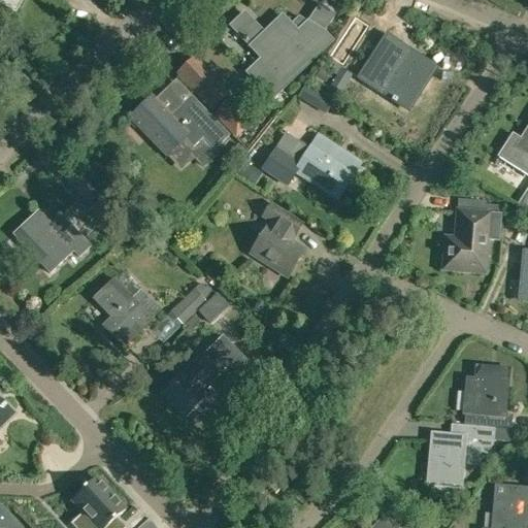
[(0,0),(0,4),(8,10),(14,0),(0,0)]
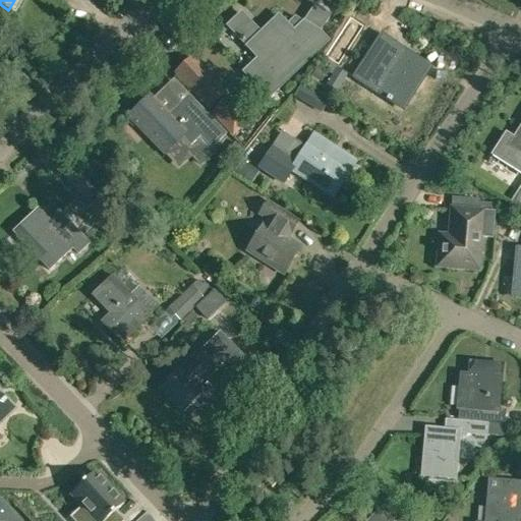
[(256,59),(243,73),(270,100),(328,43),(320,35),(331,15),(315,4),(301,25),(292,34),(276,16),(259,33),(240,12),(225,26),(245,46),(244,47),(256,59)]
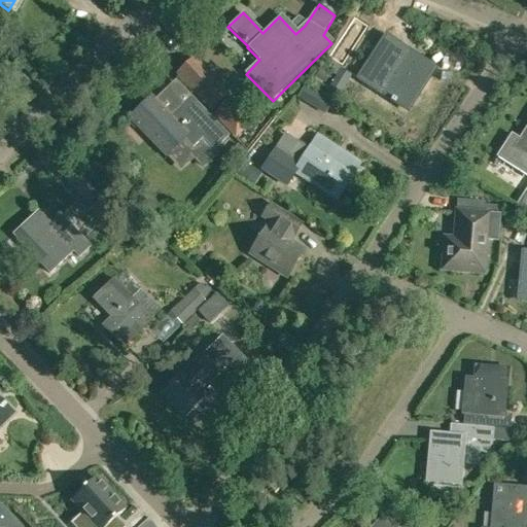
[(365,83),(405,109),(431,68),(406,51),(378,33),(367,48),(377,55),(379,50),(398,63),(388,79),(374,70),(365,83)]
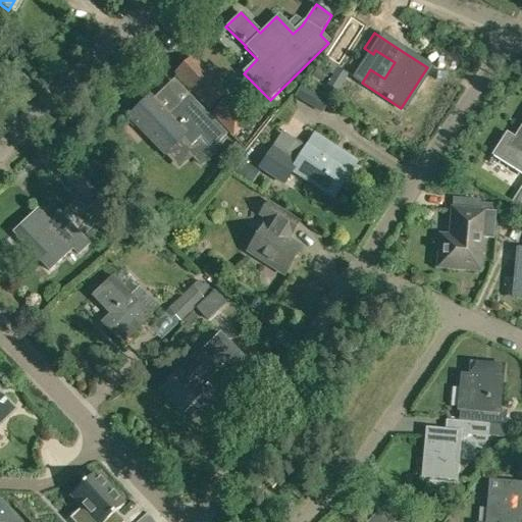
[(210,110),(226,94),(192,60),(176,75),(210,110)]
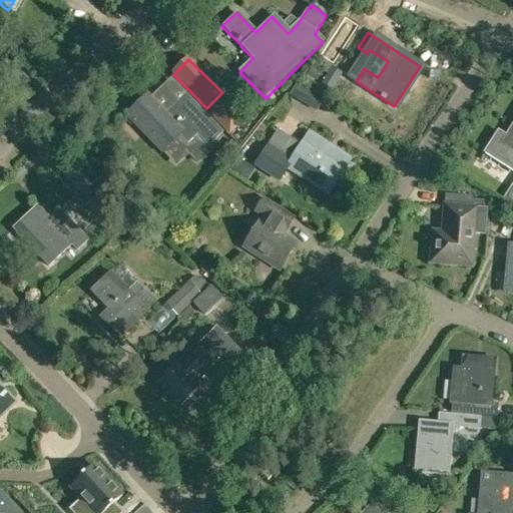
[(331,91),(342,74),(331,67),(320,84),(331,91)]
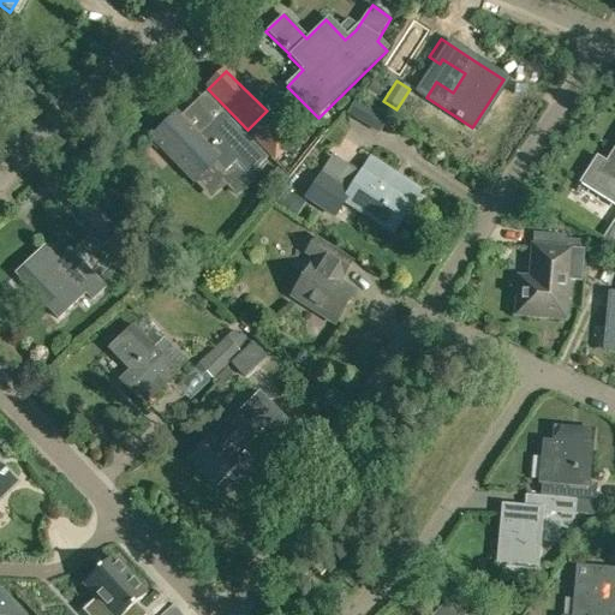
[(369,90),(380,97),(386,88),(374,82),(369,90)]
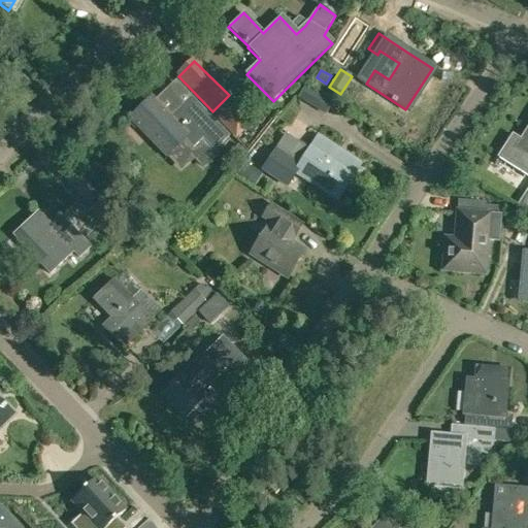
[(304,85),(297,96),(309,103),(317,93),(304,85)]
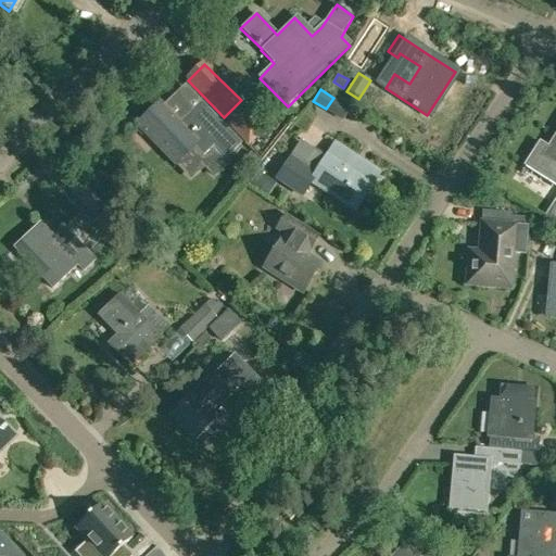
[(213,147),(226,160),(243,142),(202,101),(179,124),(176,121),(156,102),(134,125),(174,164),(192,146),(203,156),(213,147)]
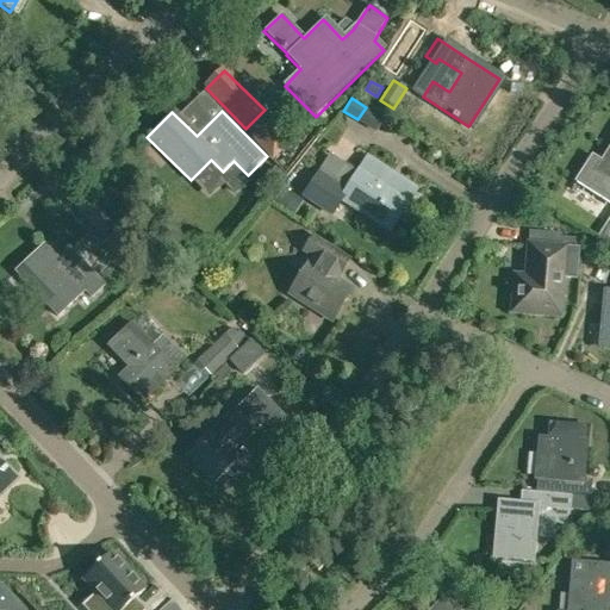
[(246,132),(271,159),(285,144),(260,118),(246,132)]
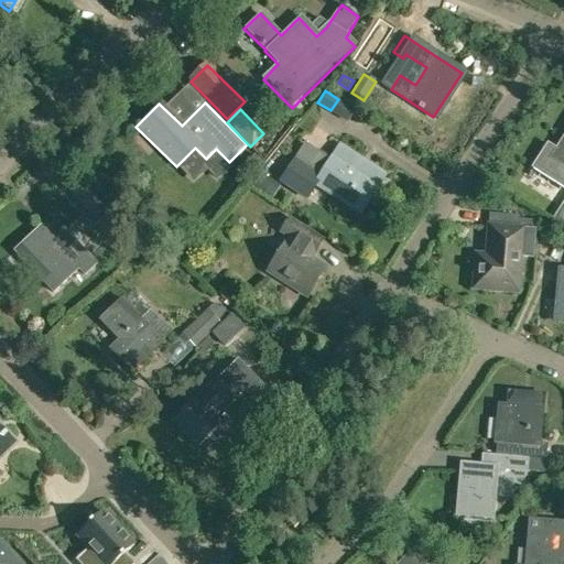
[(563,199),(551,221),(563,228),(563,226),(563,132),(554,149),(548,144),(532,169),(563,192),(563,199)]
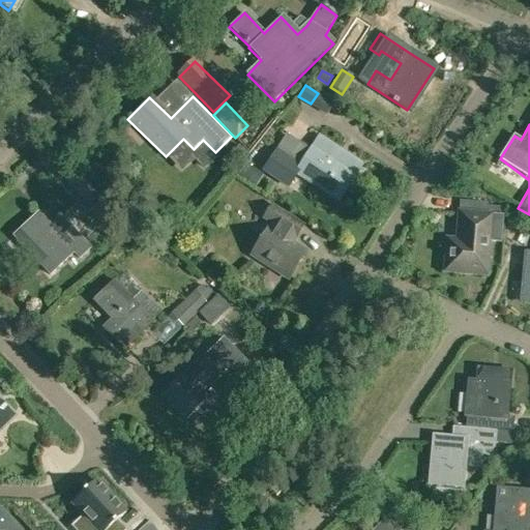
[(286,134),(263,168),(289,185),(296,174),(337,201),(356,171),(351,168),(357,159),(320,135),(311,149),(286,134)]
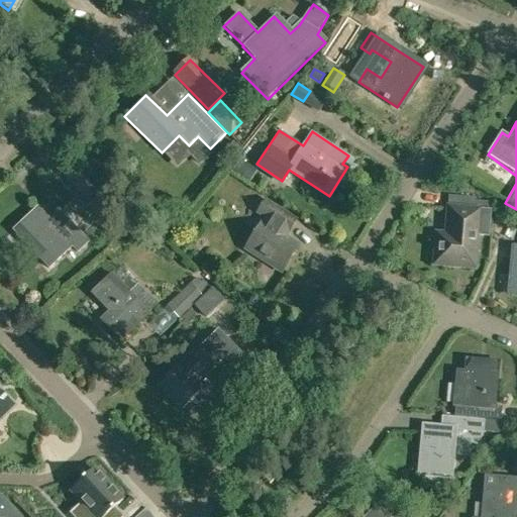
[(241,149),(232,141),(225,150),(234,159),(241,149)]
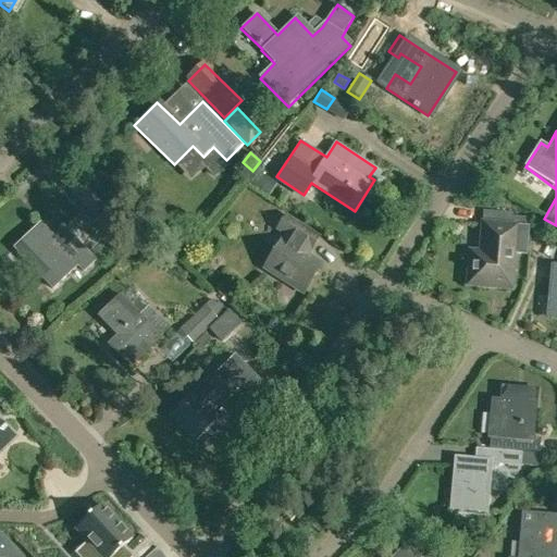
[(250,184),(270,196),(277,184),(258,172),(250,184)]
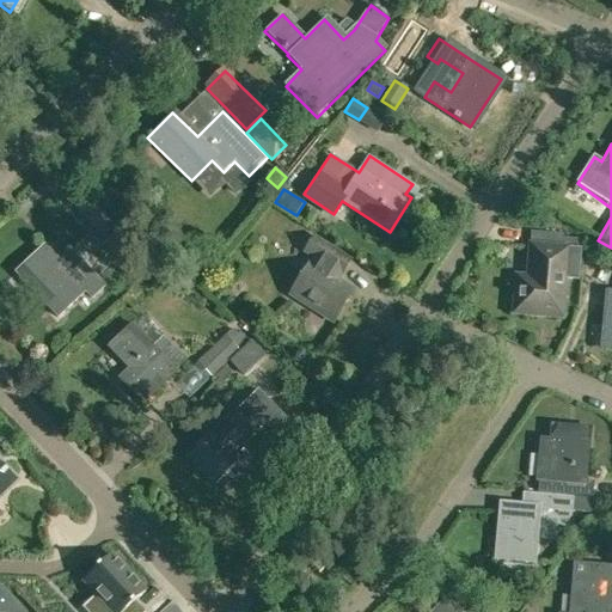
[(536,212),(539,210),(550,208),(548,197),(548,194),(533,197),(536,212)]
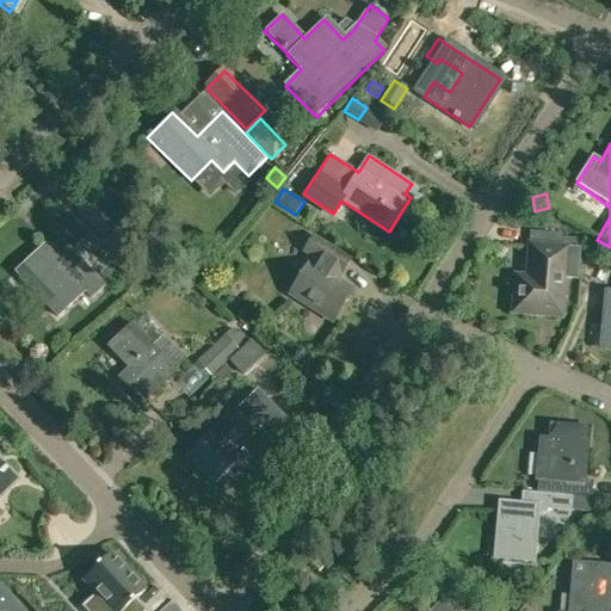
[(82,216),(103,238),(116,224),(96,204),(82,216)]
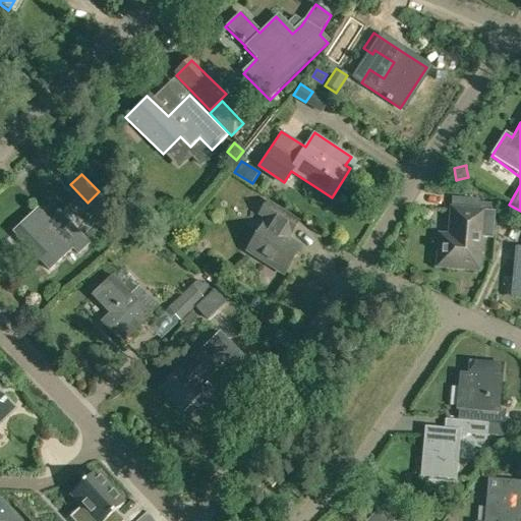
[(435,267),(476,271),(479,236),(489,237),(491,204),(477,203),(477,199),(451,197),(447,246),(437,246),(435,267)]
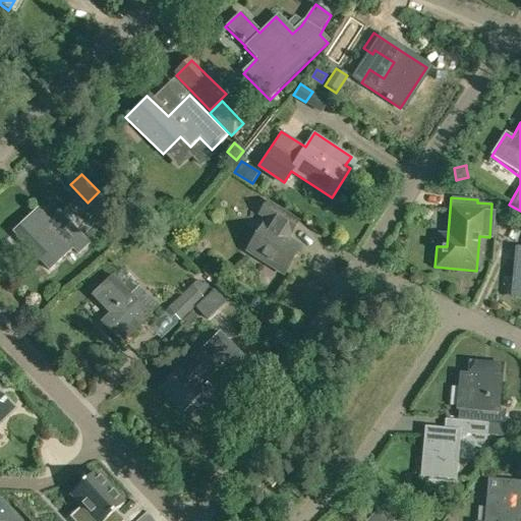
[(246,249),(283,274),(299,247),(288,240),(300,221),(268,199),(257,215),(266,219),(246,249)]
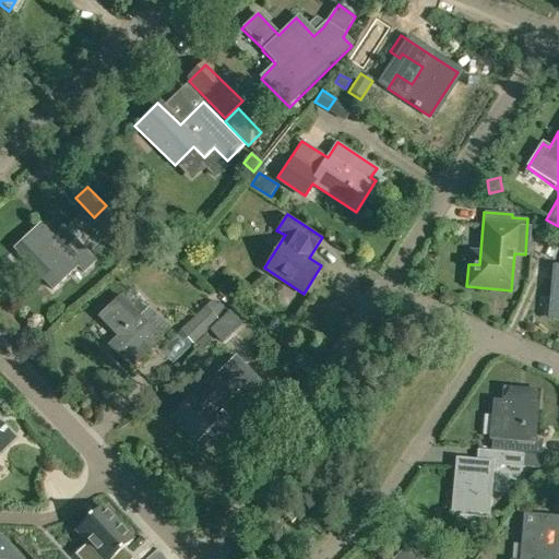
[(14,249),(52,289),(76,266),(84,274),(97,262),(75,239),(64,249),(40,224),(14,249)]
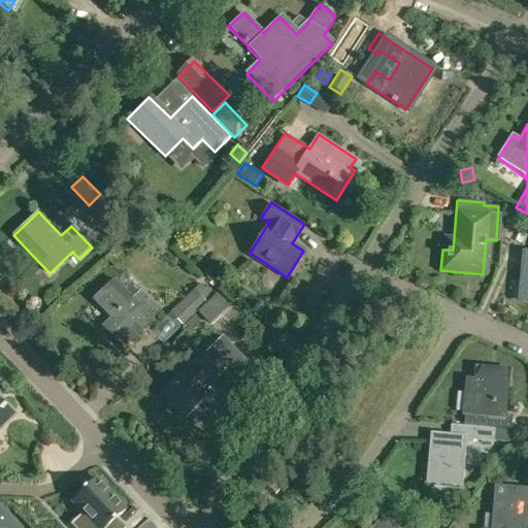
[(510,220),(512,248),(523,246),(522,219),(510,220)]
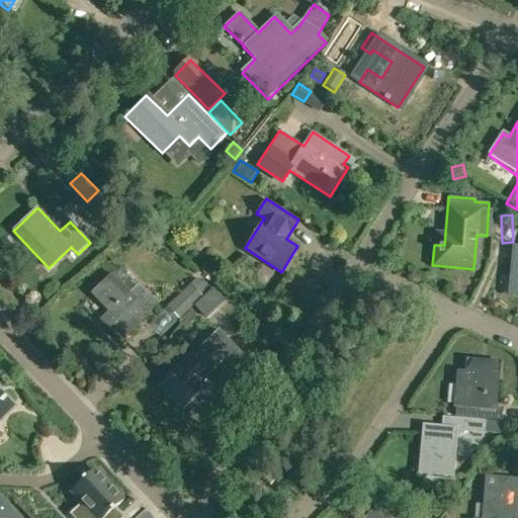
[(517,249),(511,249),(508,294),(517,294),(517,249)]
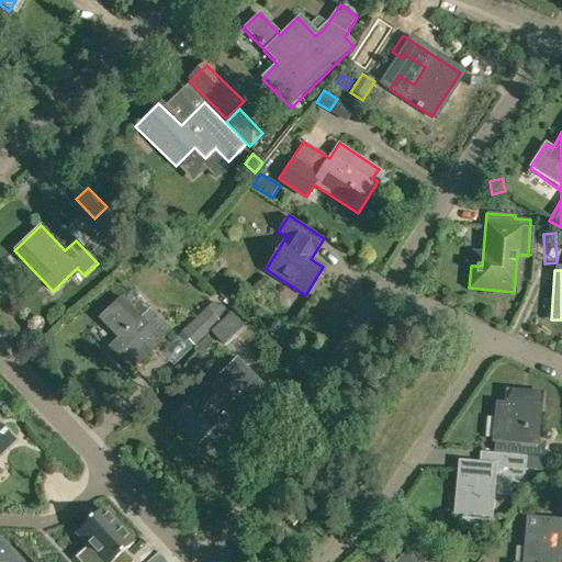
[(141,316),(122,296),(114,303),(99,318),(122,341),(112,350),(125,362),(137,350),(144,357),(170,332),(148,308),(141,316)]
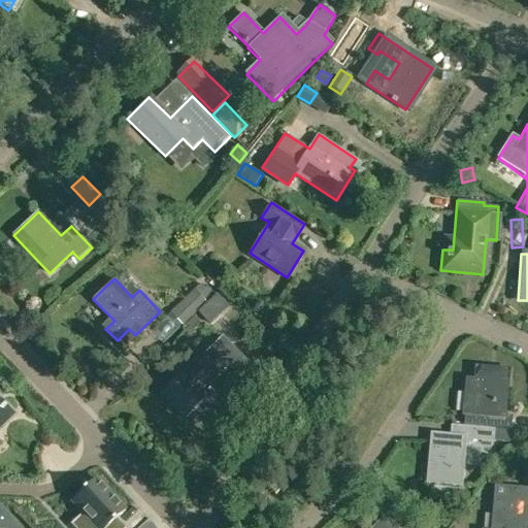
[(169,312),(183,326),(206,302),(194,289),(169,312)]
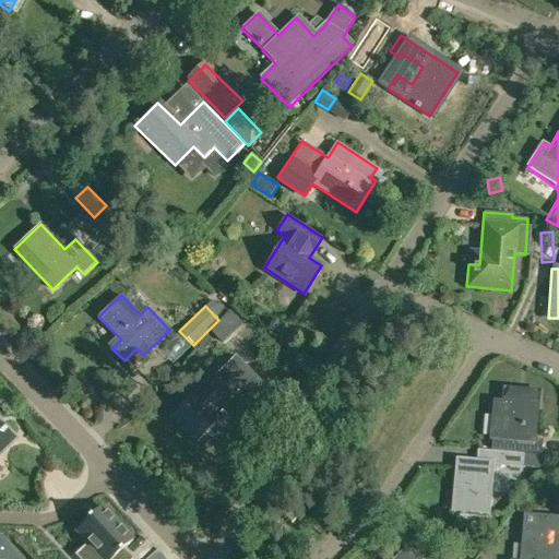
[(221,344),(240,325),(227,311),(209,330),(221,344)]
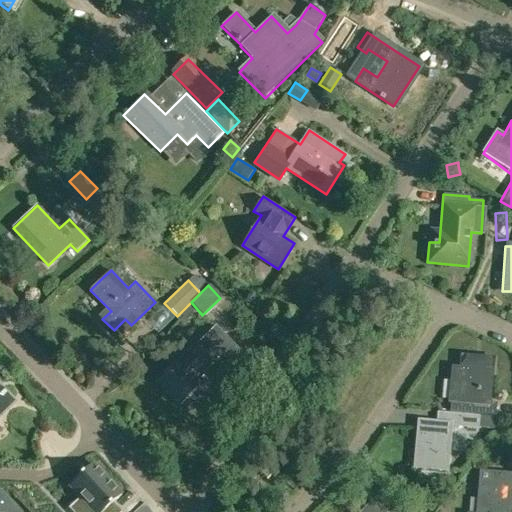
[(157,382),(179,404),(199,385),(194,380),(222,353),(225,356),(235,346),(215,325),(157,382)]
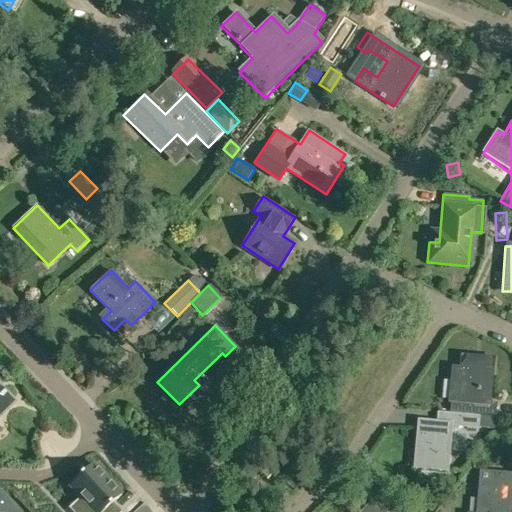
[(449,412),(462,413),(496,416),(497,403),(487,402),(490,359),(460,357),(459,366),(451,365),(447,400),(450,401),(449,412)]
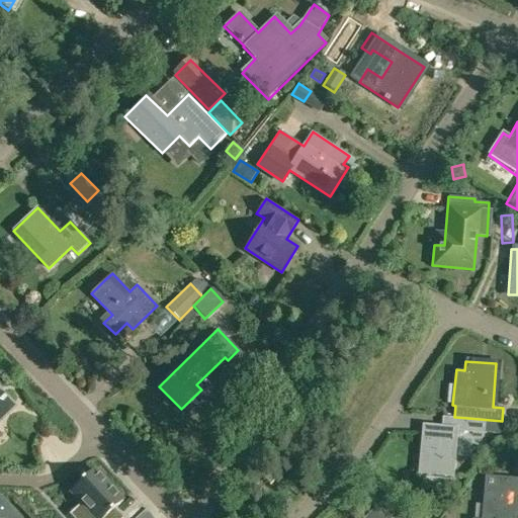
[(0,420),(13,408),(0,394),(0,420)]
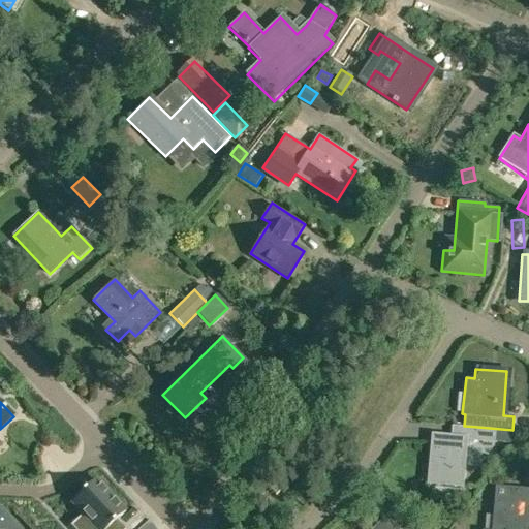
[(463,440),(494,443),(495,429),(452,426),(450,438),(432,436),(429,481),(460,485),(463,440)]
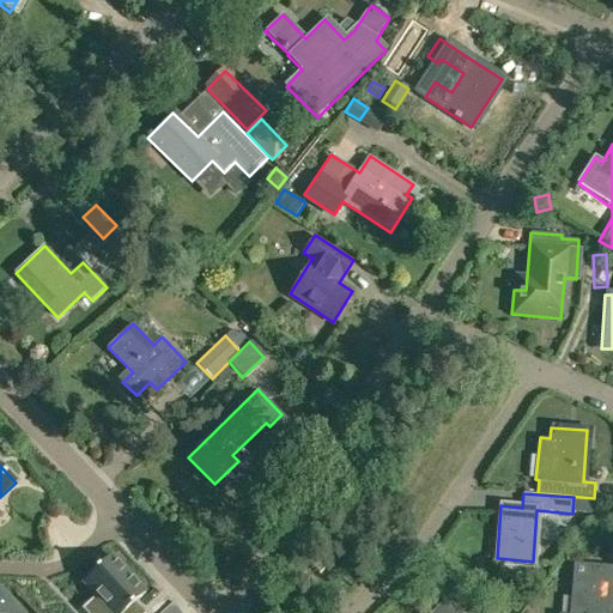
[(308,560),(320,572),(328,564),(317,552),(308,560)]
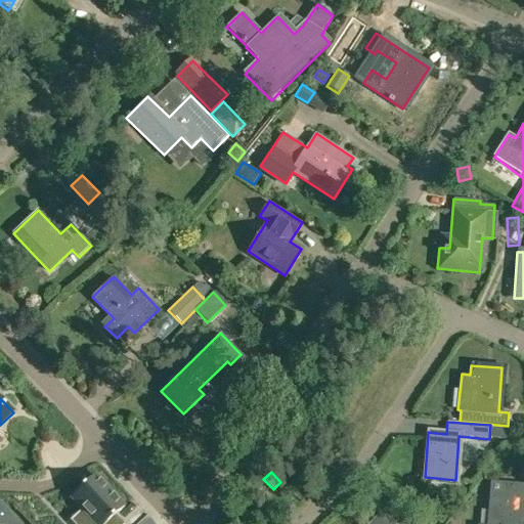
[(95,476),(71,498),(94,522),(91,523),(123,523),(116,516),(125,508),(95,476)]
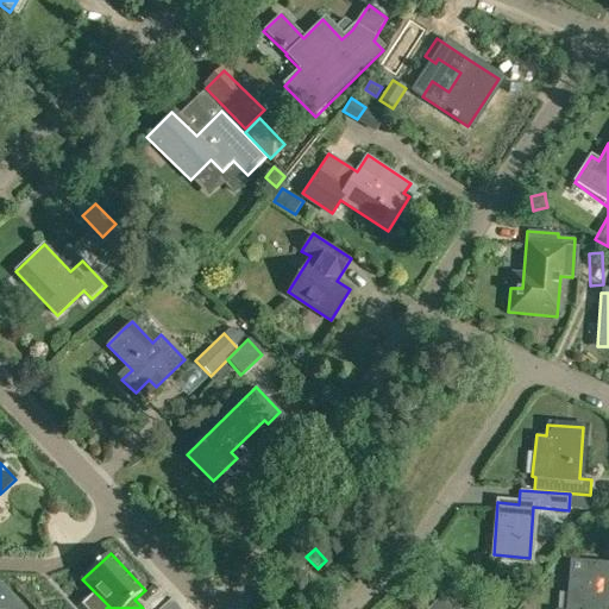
[(603,608),(608,565),(571,563),(566,608),(603,608)]
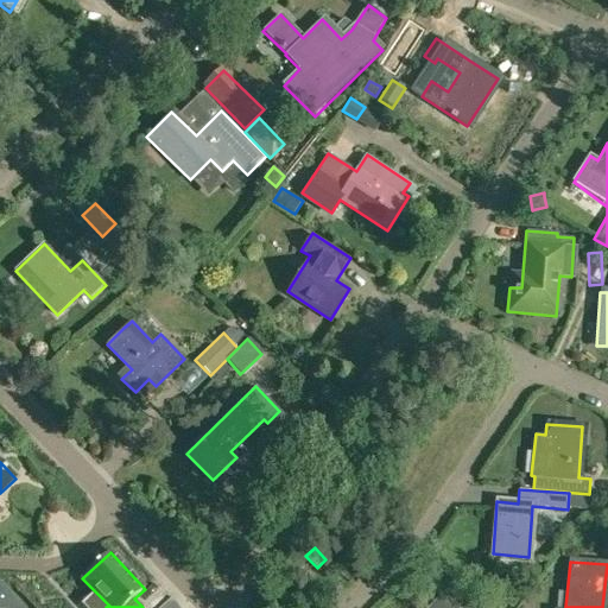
[(0,607),(14,607),(16,607),(0,589),(0,607)]
